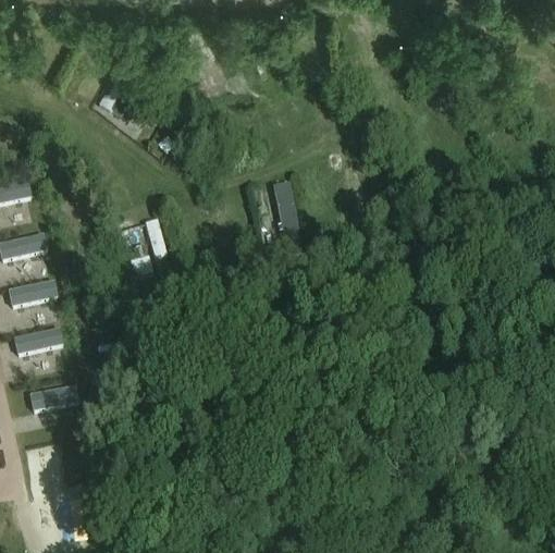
[(550,0),(542,8),(554,21),(554,0),(550,0)]
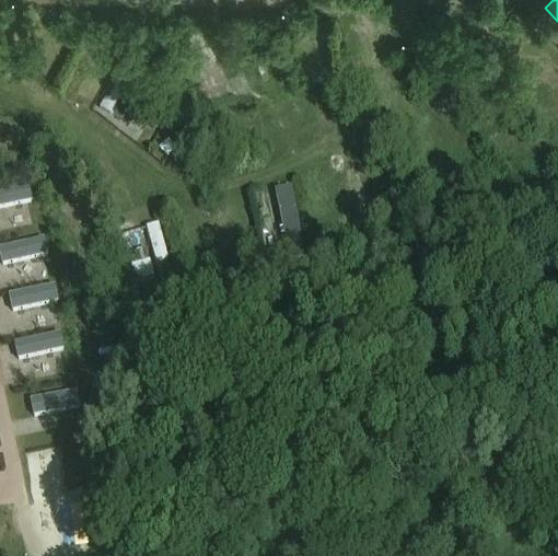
[(195,91),(221,80),(205,41),(178,51),(195,91)]
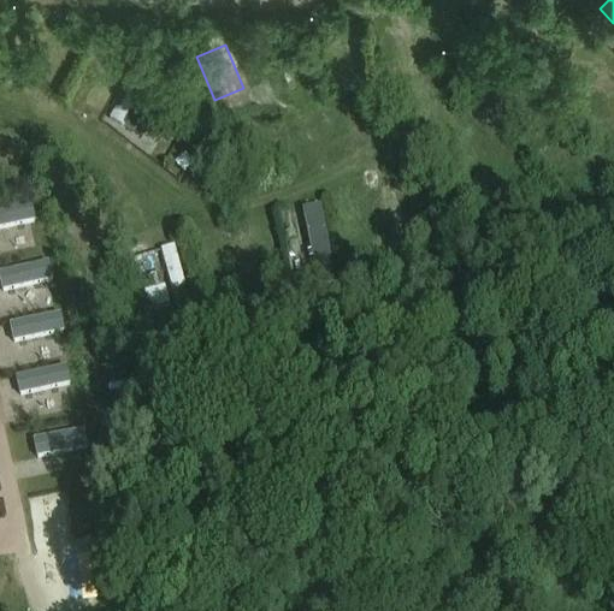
[(116,122),(127,105),(117,98),(105,114),(116,122)]
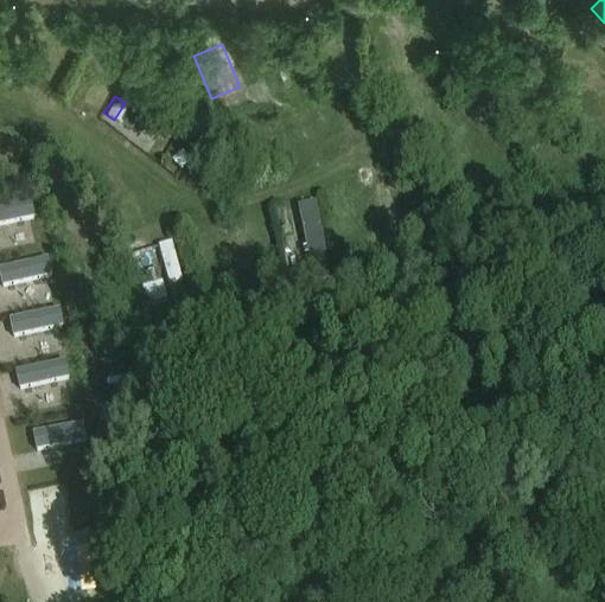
[(0,219),(32,218),(31,198),(0,199),(0,219)]
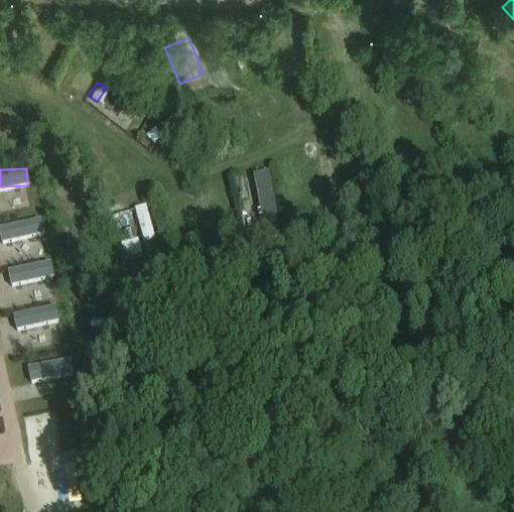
[(280,235),(267,168),(248,172),(261,239),(280,235)]
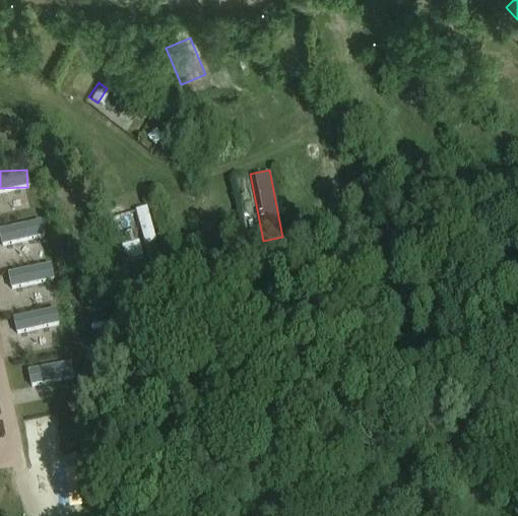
[(136,206),(142,240),(155,237),(149,203),(136,206)]
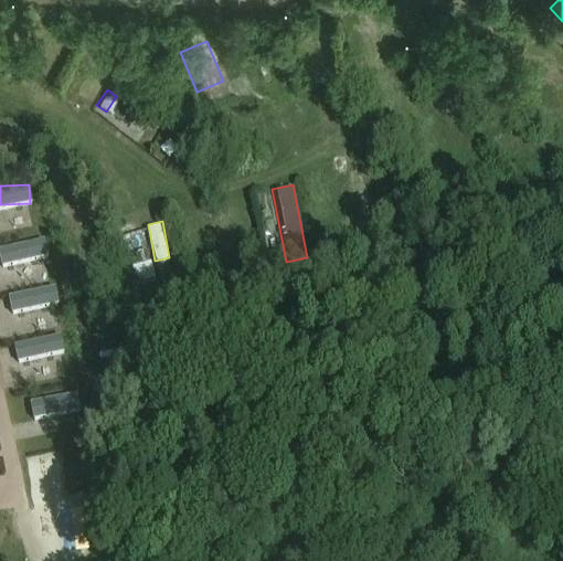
[(0,267),(11,267),(11,276),(49,274),(46,240),(0,242),(0,267)]
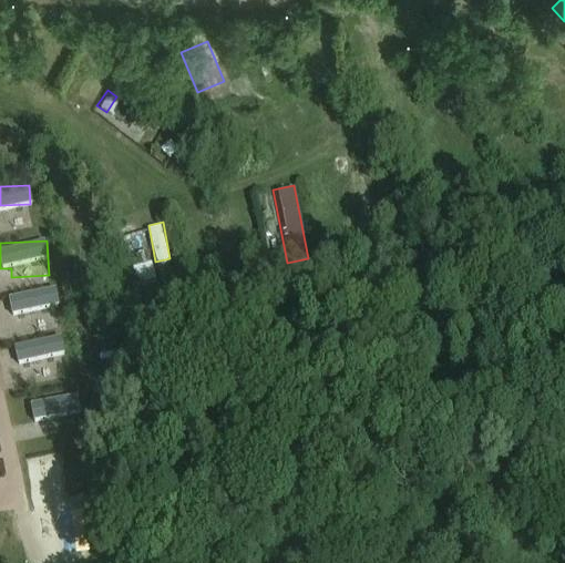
[(134,278),(152,277),(151,253),(133,253),(134,278)]
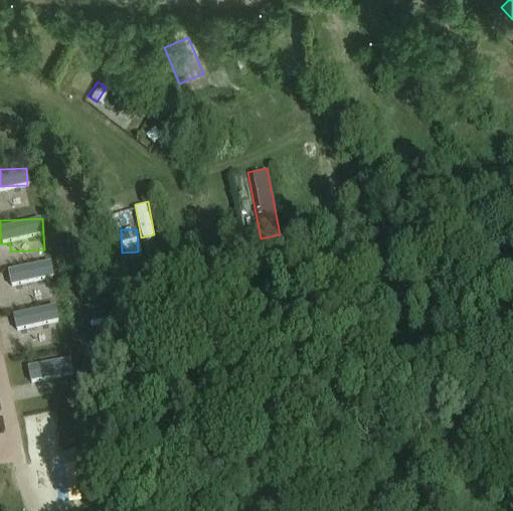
[(51,260),(4,265),(5,281),(53,276),(51,260)]
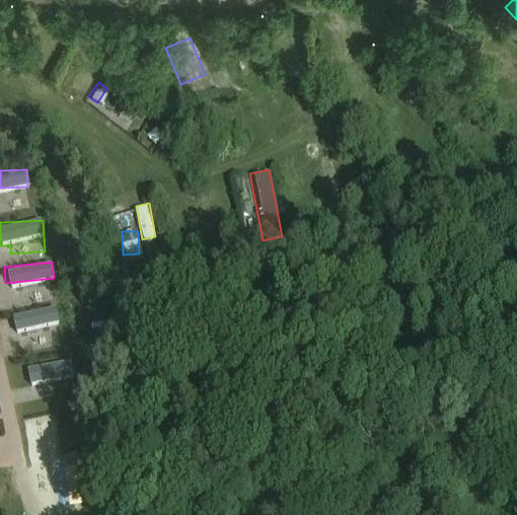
[(8,314),(11,333),(58,323),(55,305),(8,314)]
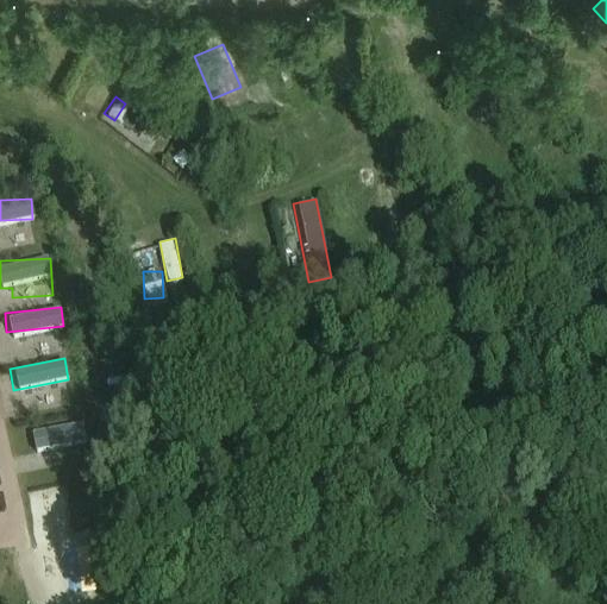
[(87,447),(85,423),(29,428),(31,452),(87,447)]
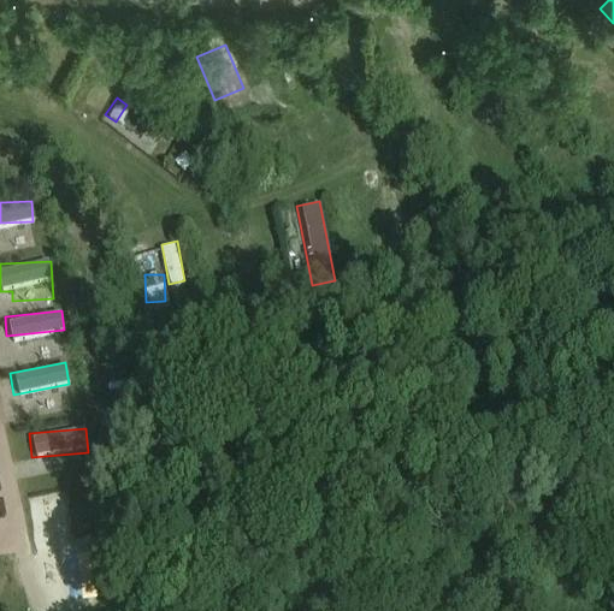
[(70,486),(28,492),(35,544),(55,541),(55,546),(76,544),(70,486)]
